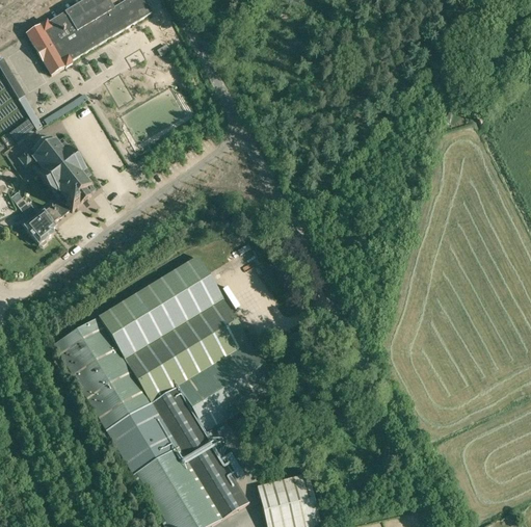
[(81,0),(47,21),(46,18),(38,22),(38,23),(25,31),(50,73),(71,60),(70,58),(151,10),(144,0),(81,0)]
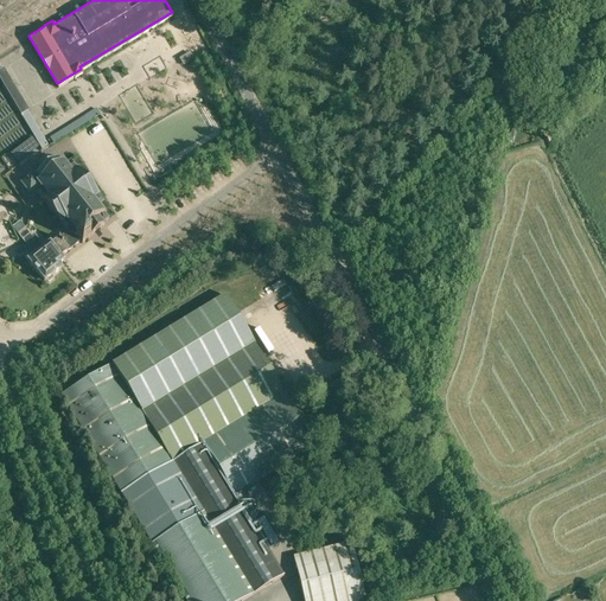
[(182,61),(191,53),(187,48),(178,53),(182,61)]
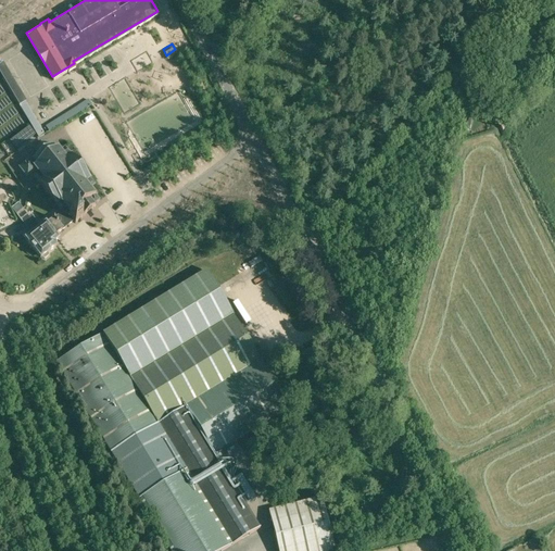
[(0,70),(19,100),(25,96),(2,57),(0,58),(0,70)]
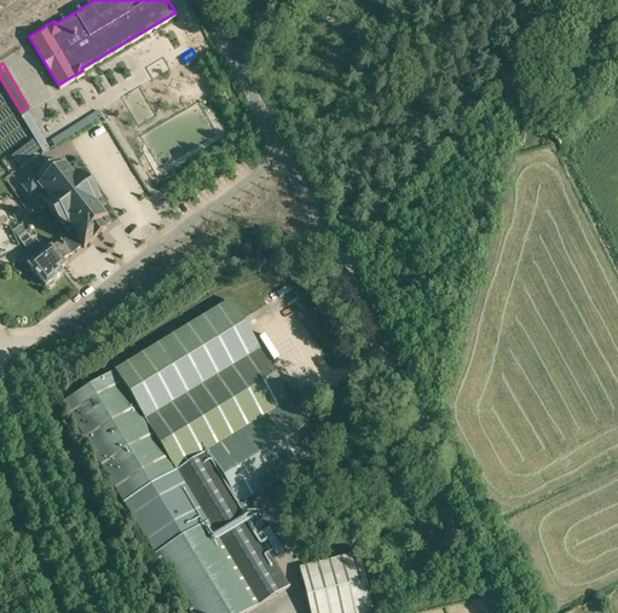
[(99,111),(96,107),(51,134),(55,140),(99,111)]
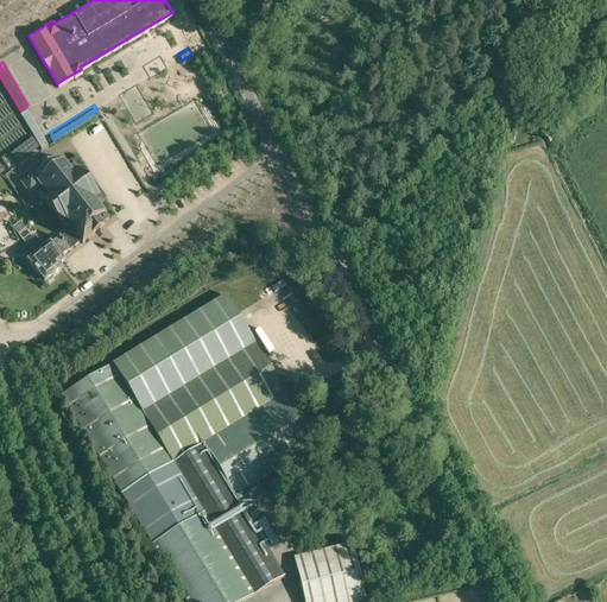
[(48,141),(27,106),(20,111),(40,146),(48,141)]
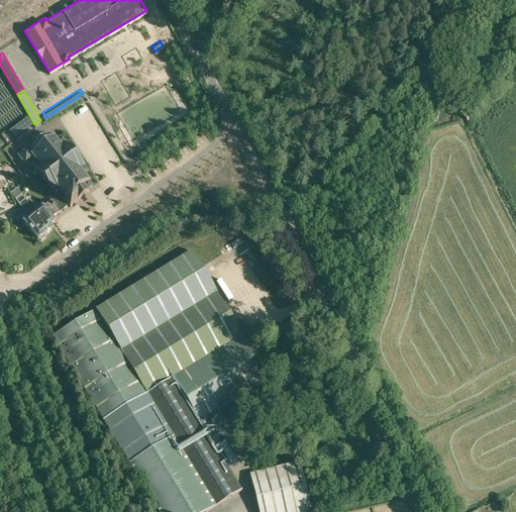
[(7,126),(13,133),(31,120),(25,112),(7,126)]
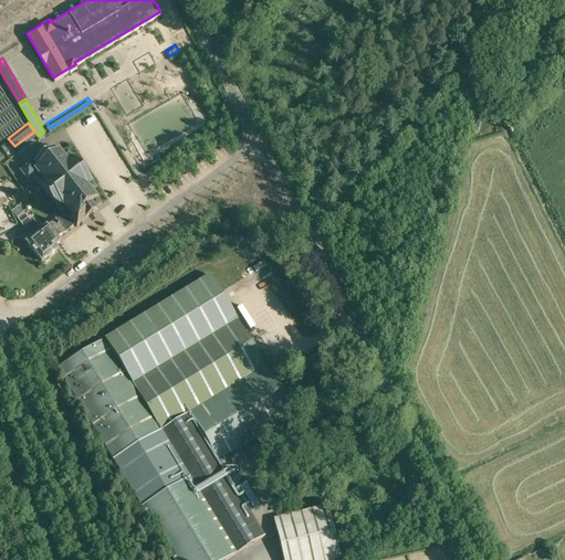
[(28,159),(19,166),(30,180),(35,177),(62,210),(60,211),(61,211),(60,212),(61,214),(48,224),(46,222),(25,239),(41,259),(56,245),(55,243),(60,239),(56,234),(74,220),(75,222),(96,205),(94,203),(101,199),(91,187),(95,183),(65,146),(61,149),(58,146),(55,148),(52,144),(49,146),(41,143),(34,149),(35,157),(30,160),(28,159)]
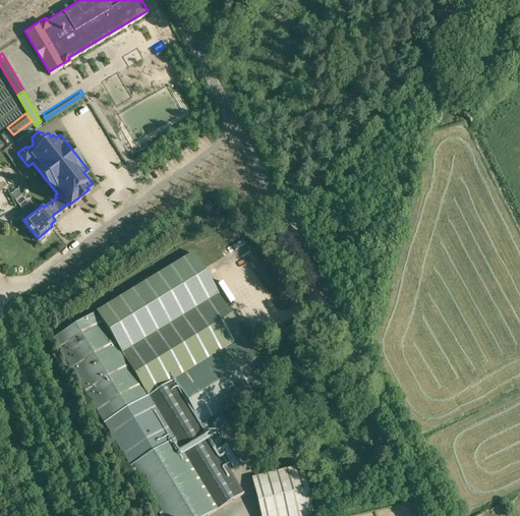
[(161,153),(165,160),(170,157),(166,151),(161,153)]
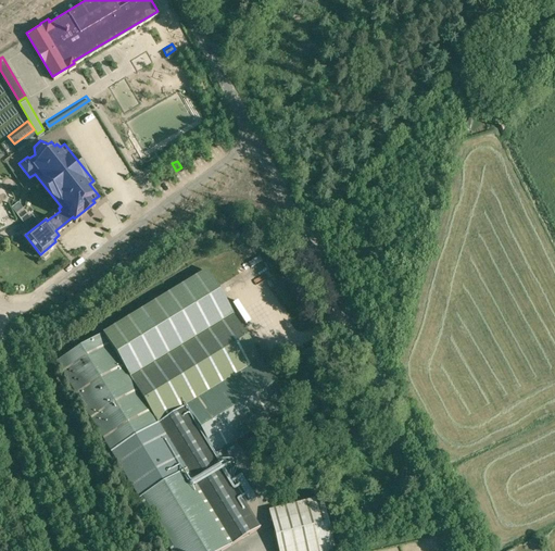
[(22,217),(28,212),(17,198),(10,203),(20,215),(22,217)]
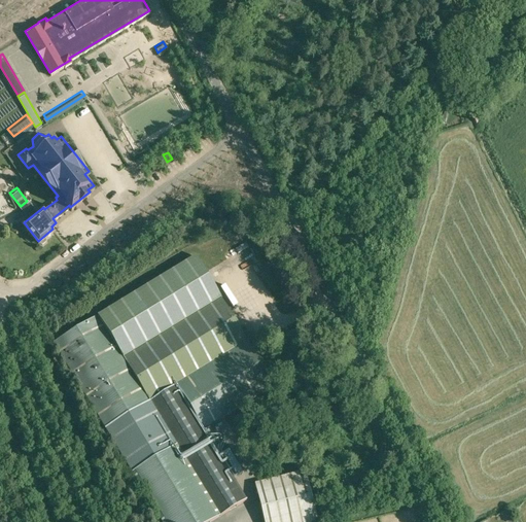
[(109,201),(115,202),(115,190),(100,188),(99,204),(109,205),(109,201)]
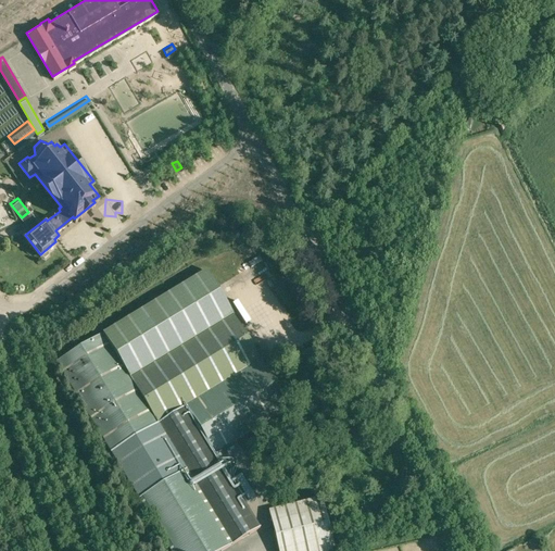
[(239,270),(261,255),(259,251),(237,265),(239,270)]
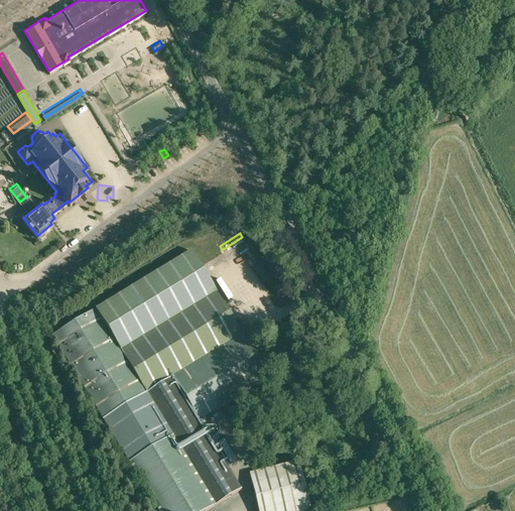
[(199,416),(198,415),(267,374),(216,288),(190,247),(95,305),(51,332),(160,510),(198,510),(240,485),(204,425),(209,422),(204,413),(199,416)]
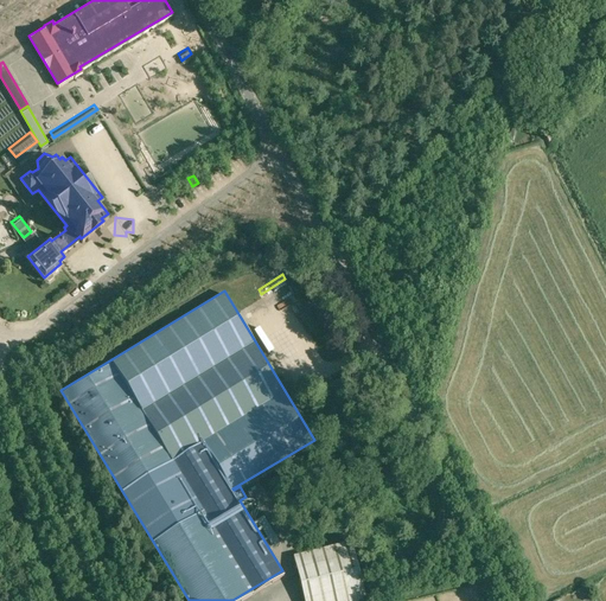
[(348,539),(343,541),(292,554),(304,600),(343,600),(357,598),(361,596),(348,539)]
